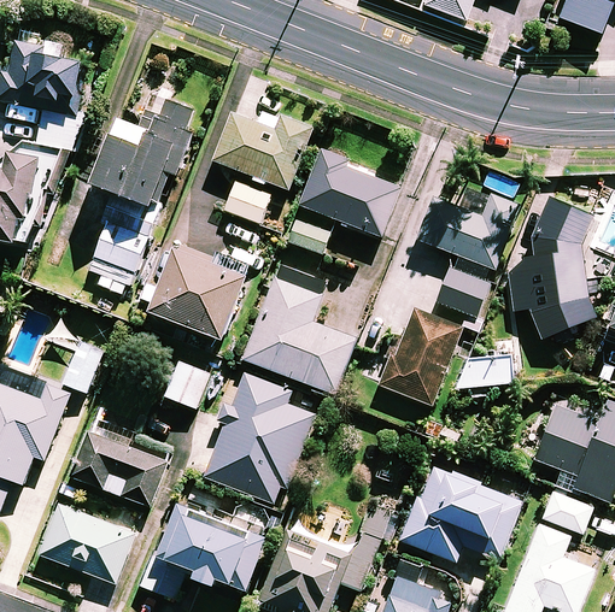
[(466,22),(474,0),(428,0),(426,7),(466,22)]
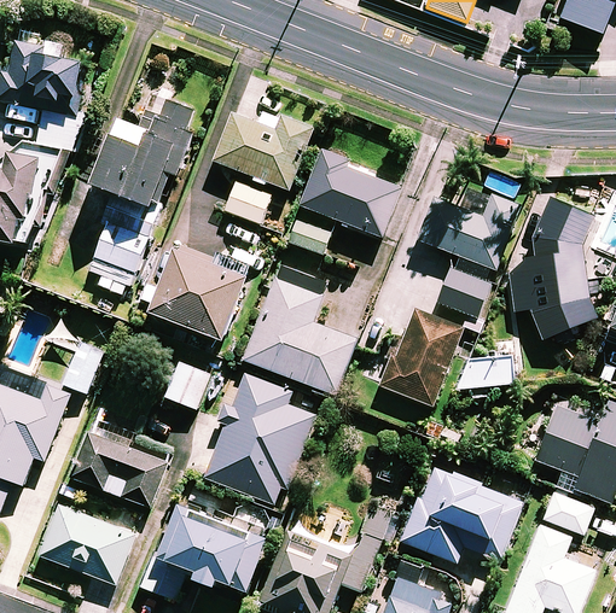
[(561,0),(555,16),(603,35),(615,1),(615,0),(561,0)]
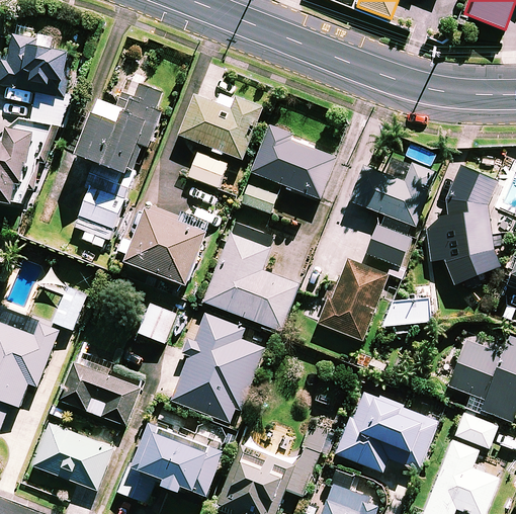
[(0,84),(34,91),(35,86),(49,88),(50,82),(65,84),(70,55),(35,49),(37,38),(12,34),(8,59),(0,58),(0,84)]
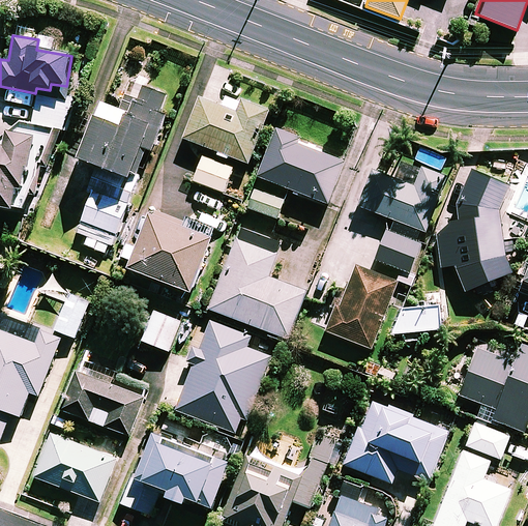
[(171,99),(142,88),(135,105),(123,100),(119,111),(101,104),(80,161),(129,180),(143,146),(152,149),(171,99)]
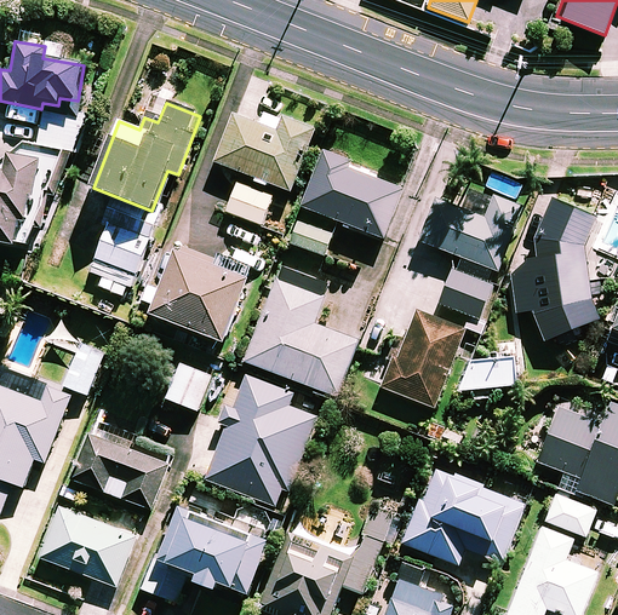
[(215,162),(253,177),(252,183),(267,188),(269,182),(291,190),(314,128),(261,109),(256,122),(233,114),(215,162)]
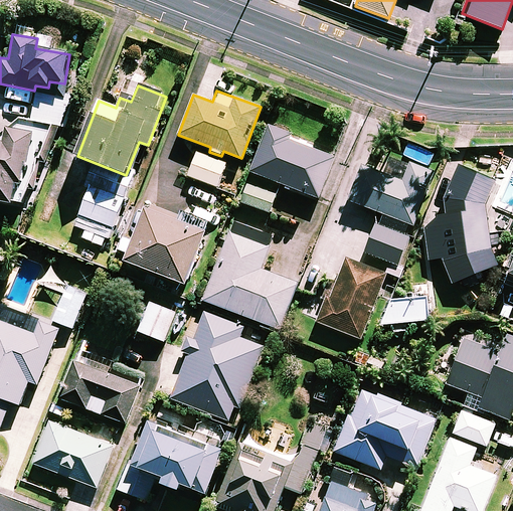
[(0,202),(14,205),(15,202),(22,203),(28,187),(34,189),(59,127),(20,119),(0,134),(0,202)]
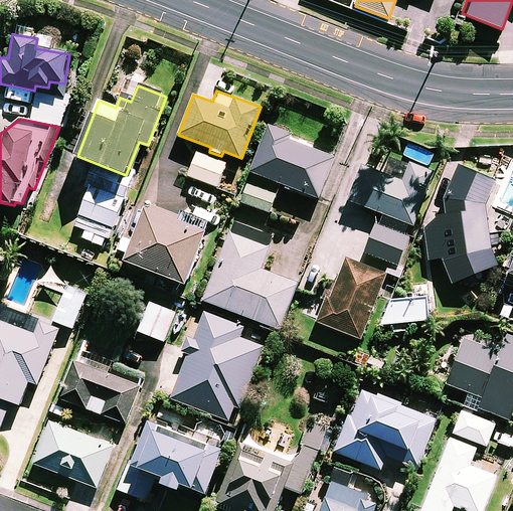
[(318,198),(334,158),(310,148),(312,143),(291,134),(268,125),(249,171),(318,198)]
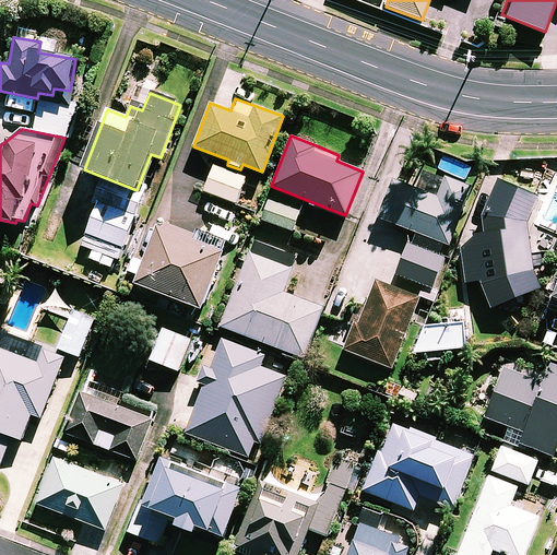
[(245,177),(214,164),(203,190),(234,202),(245,177)]
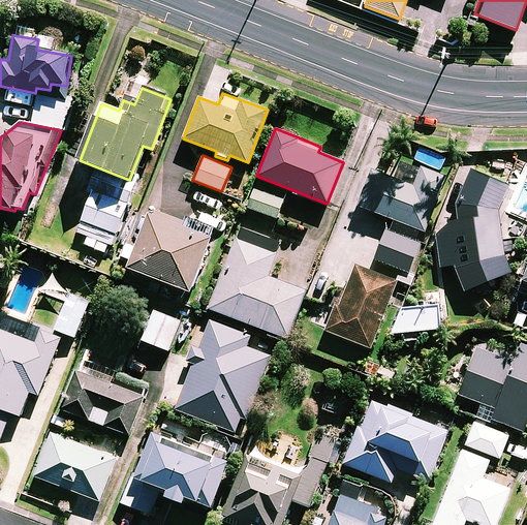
[(445,177),(420,166),(412,186),(371,170),(358,205),(424,230),(445,177)]
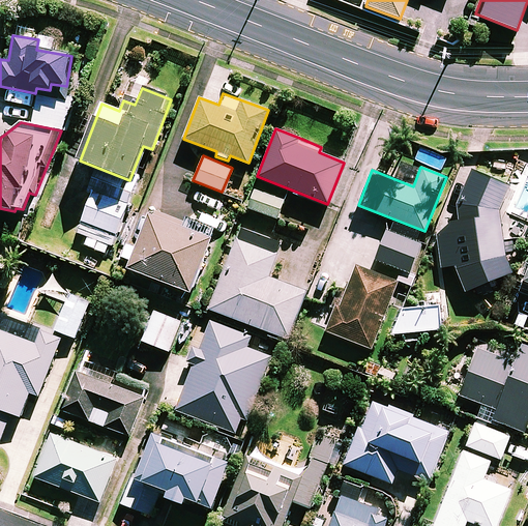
[(465,290),(511,273),(498,217),(510,184),(475,171),(457,221),(441,229),(440,265),(456,266),(465,290)]
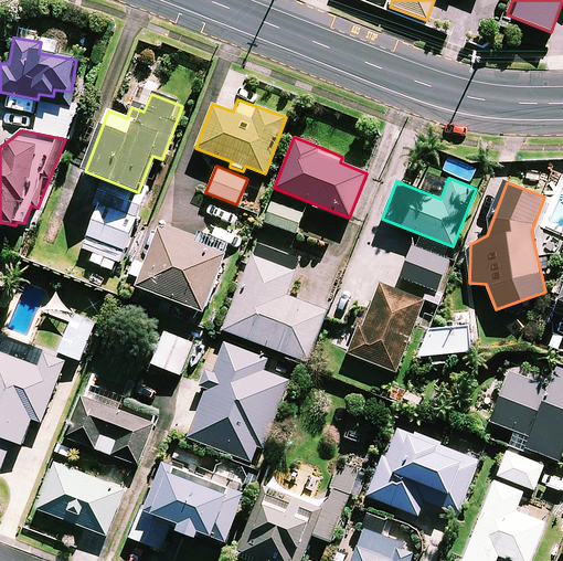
[(301,212),(271,201),(264,221),(295,232),(301,212)]
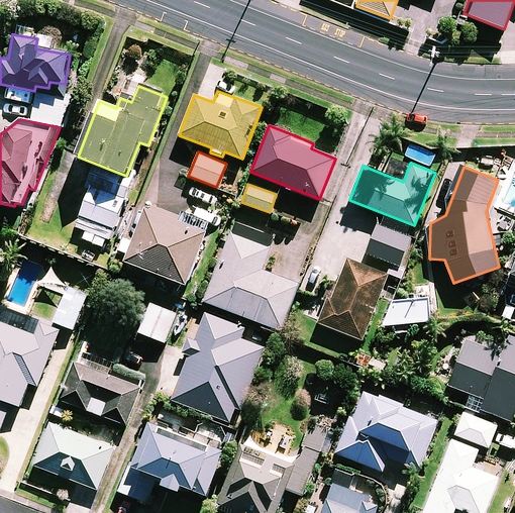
[(123,199),(90,186),(75,225),(108,238),(123,199)]
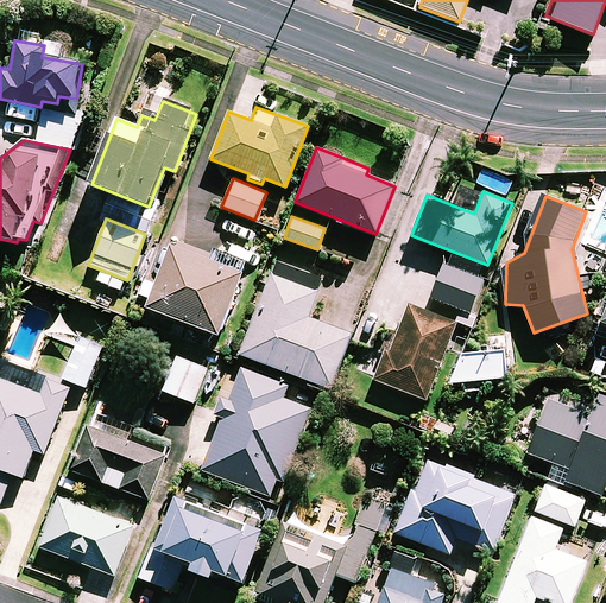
[(244,275),(171,248),(149,309),(220,336),(244,275)]
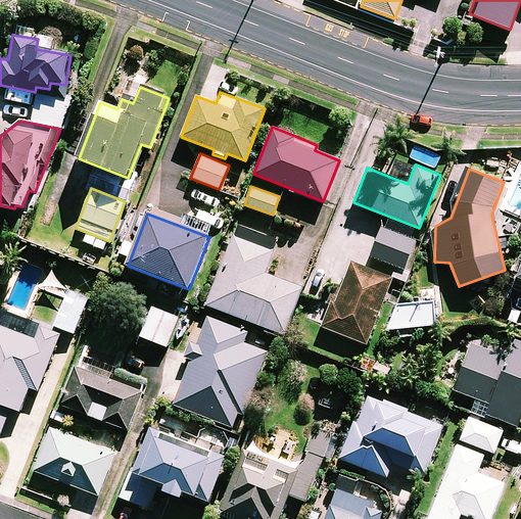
[(277,240),(237,225),(206,303),(283,334),(301,287),(264,273),(277,240)]
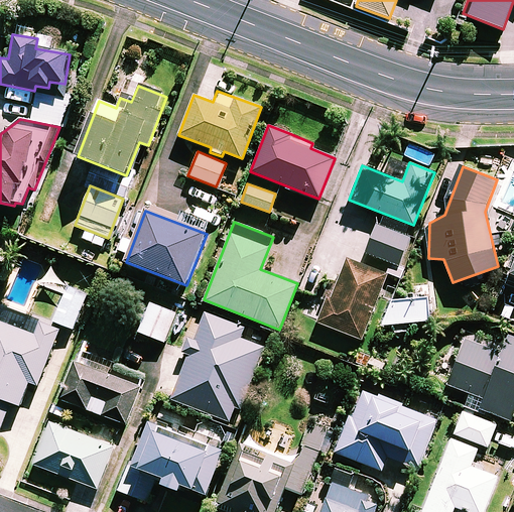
[(409,236),(376,224),(365,252),(398,265),(409,236)]
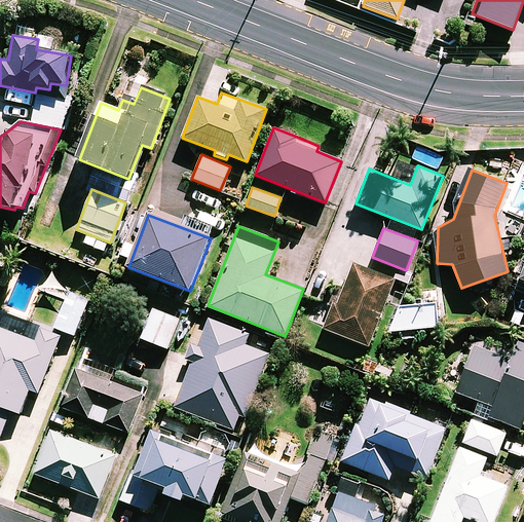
[(394,278),(352,263),(343,286),(339,285),(323,327),(368,345),(394,278)]
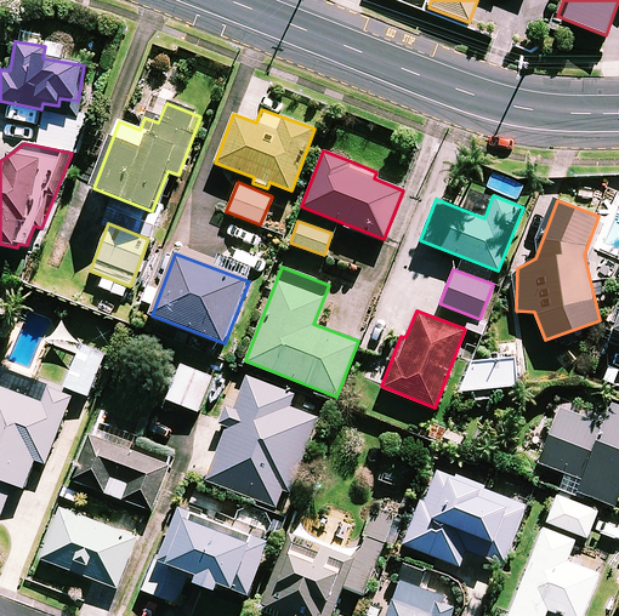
[(102,352),(77,342),(61,385),(87,394),(102,352)]
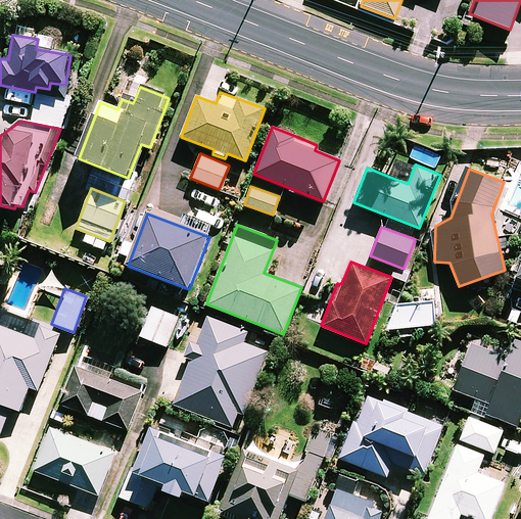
[(434,327),(433,302),(393,303),(394,328),(434,327)]
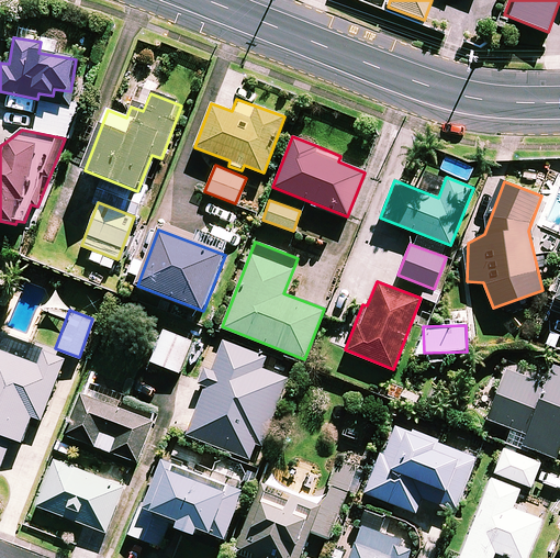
[(191,338),(163,328),(150,360),(179,371),(191,338)]
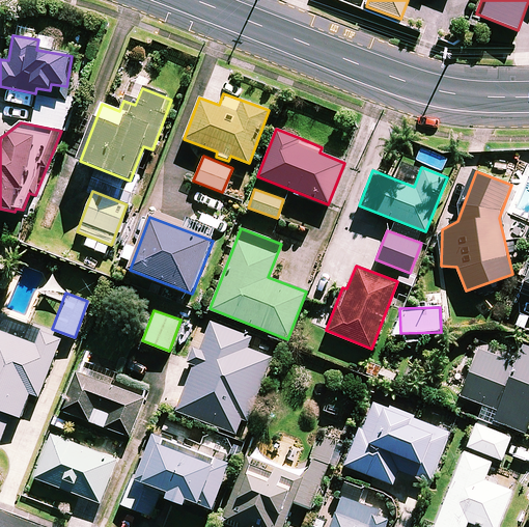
[(176,410),(235,433),(242,417),(246,419),(271,356),(245,347),(249,336),(210,321),(176,410)]
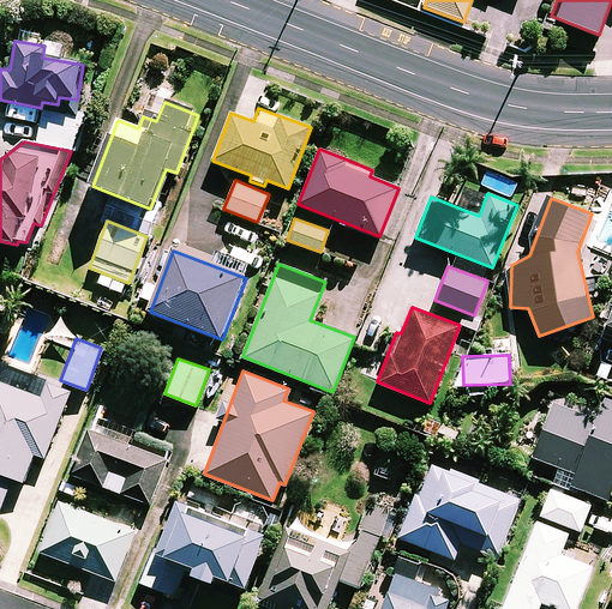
[(41,396),(0,381),(0,508),(11,478),(23,482),(34,453),(45,457),(69,390),(46,381),(41,396)]
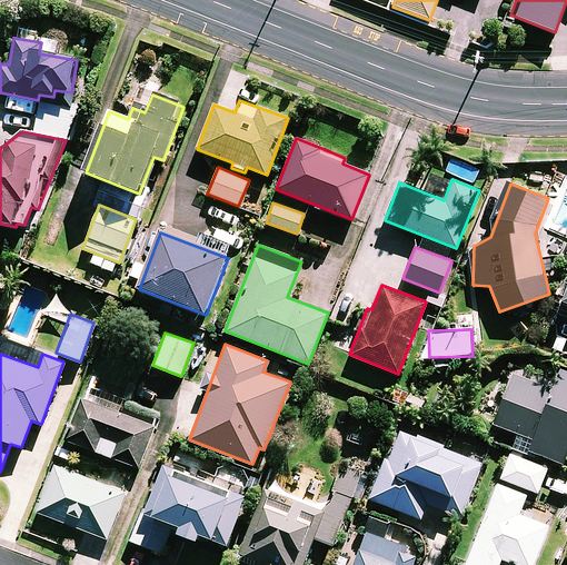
[(566,450),(566,374),(560,372),(554,390),(514,375),(495,424),(518,434),(514,445),(563,464),(566,450)]
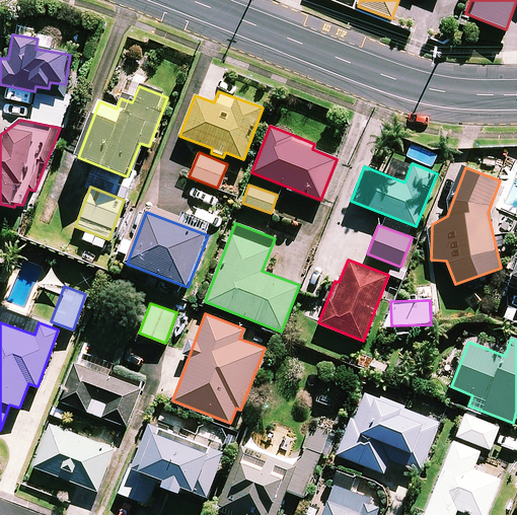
[(108,370),(76,358),(60,400),(127,426),(141,388),(106,375),(108,370)]
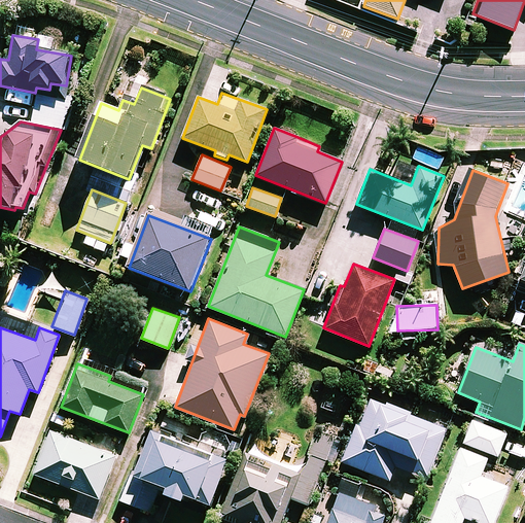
[(408,411),(414,395),(385,385),(380,399),(369,395),(342,461),(389,480),(394,465),(425,478),(446,426),(408,411)]
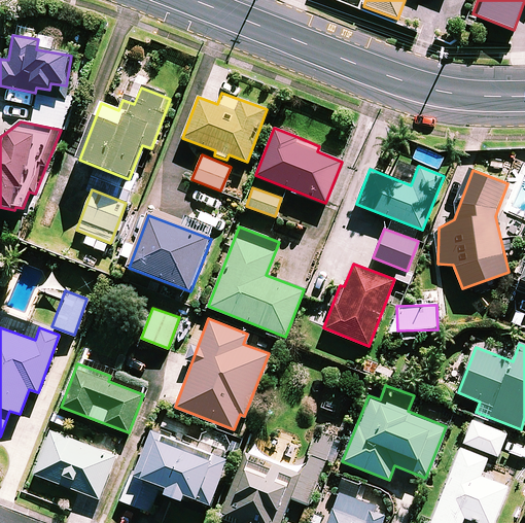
[(506,432),(473,419),(463,442),(497,455),(506,432)]
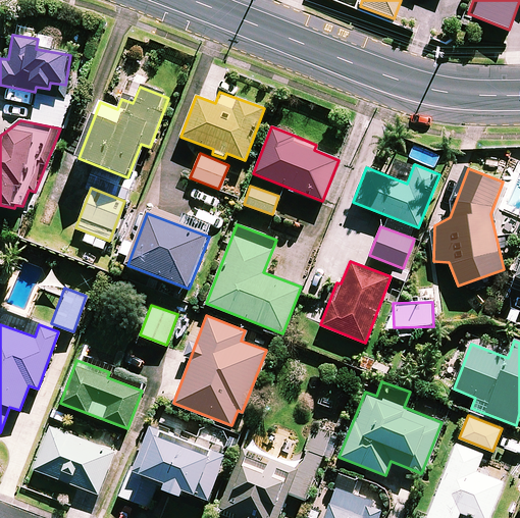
[(114,451),(51,425),(35,468),(98,494),(114,451)]
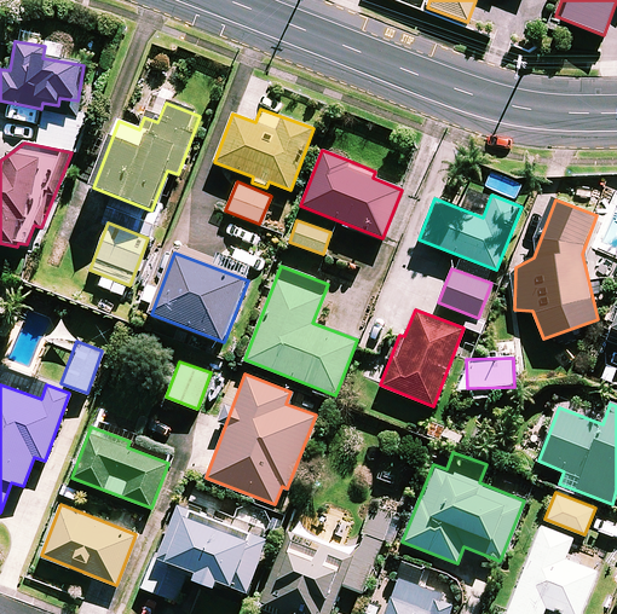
[(203,574),(201,580),(215,586),(218,579),(247,591),(267,539),(179,504),(160,554),(155,552),(142,586),(174,600),(188,567),(203,574)]
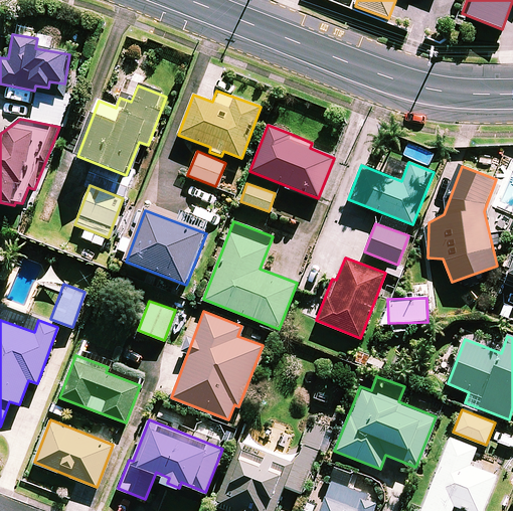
[(245,444),(242,443),(234,464),(231,463),(215,505),(231,510),(274,510),(284,486),(302,493),(325,430),(308,423),(293,462),(245,444)]
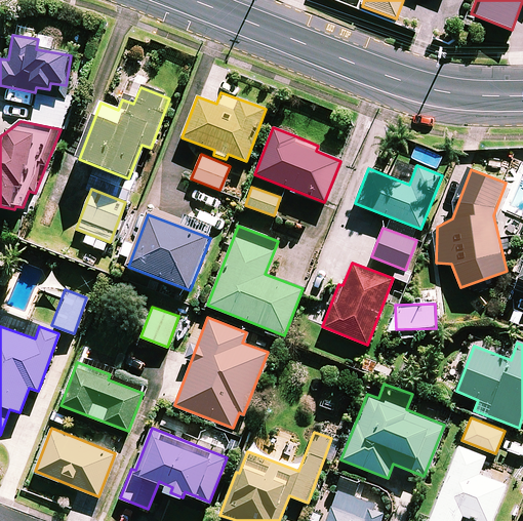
[(485,456),(458,445),(429,520),(459,520),(463,514),(479,520),(491,520),(506,484),(478,474),(485,456)]
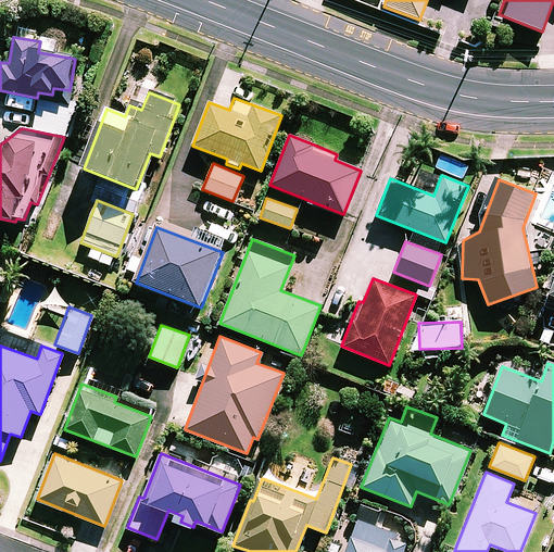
[(402,551),(407,537),(357,518),(344,551),(402,551)]
